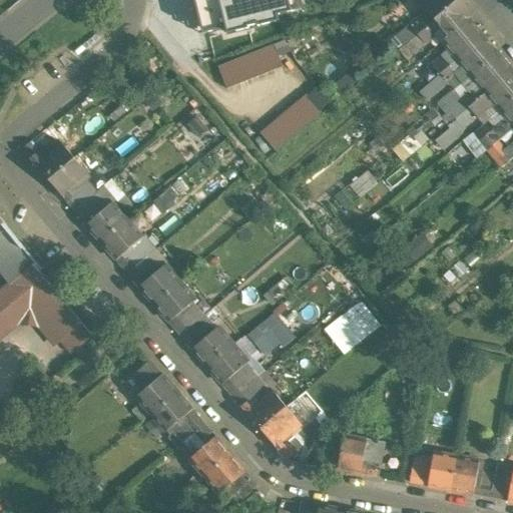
[(193,0),(198,18),(203,16),(208,33),(225,29),(226,35),(279,21),(278,16),(295,11),(292,0),(193,0)]
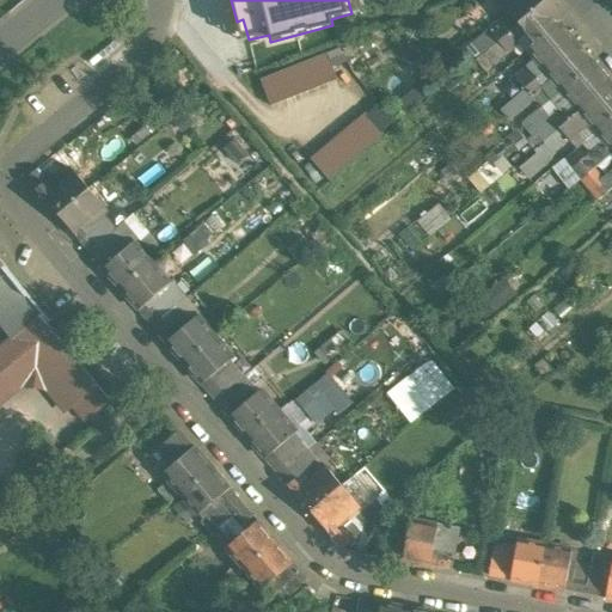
[(503,0),(500,4),(509,13),(519,24),(546,0),(503,0)]
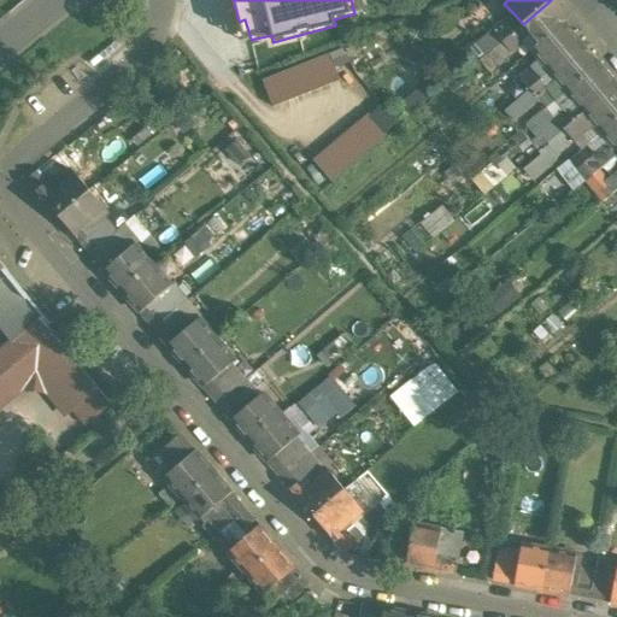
[(554,0),(551,0),(523,24),(530,34),(540,45),(564,25),(571,19),(554,0)]
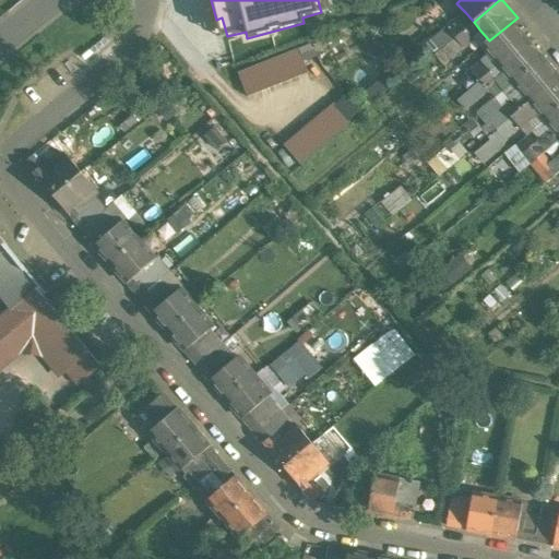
[(465,12),(447,28),(455,38),(474,22),(465,12)]
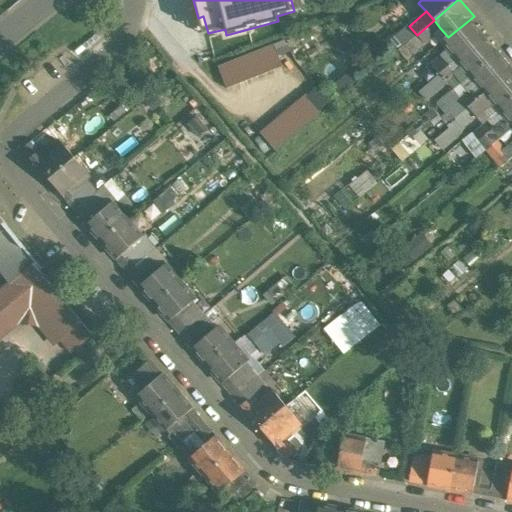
[(482,25),(474,16),(468,21),(448,37),(441,42),(448,50),(456,59),(482,38),(476,30),(482,25)]
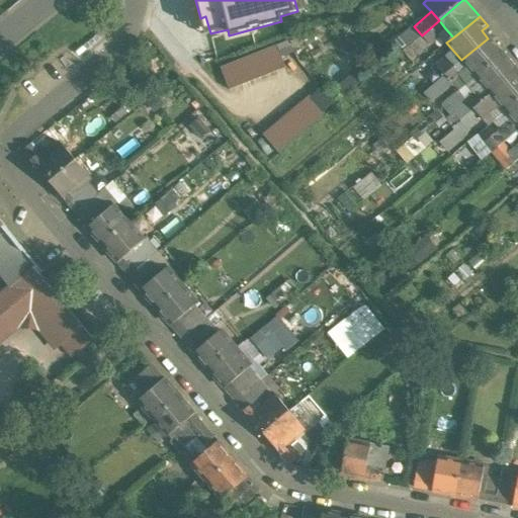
[(439,20),(422,35),(430,45),(439,36),(438,35),(445,28),(439,20)]
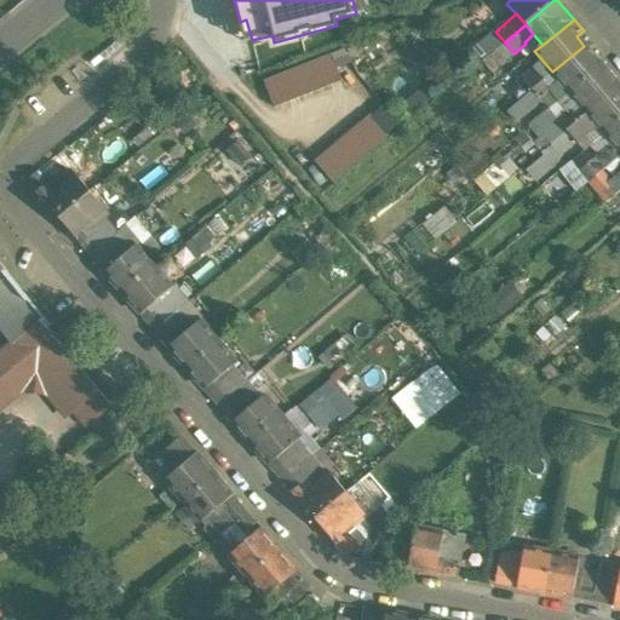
[(515,53),(505,42),(495,50),(505,62),(515,53)]
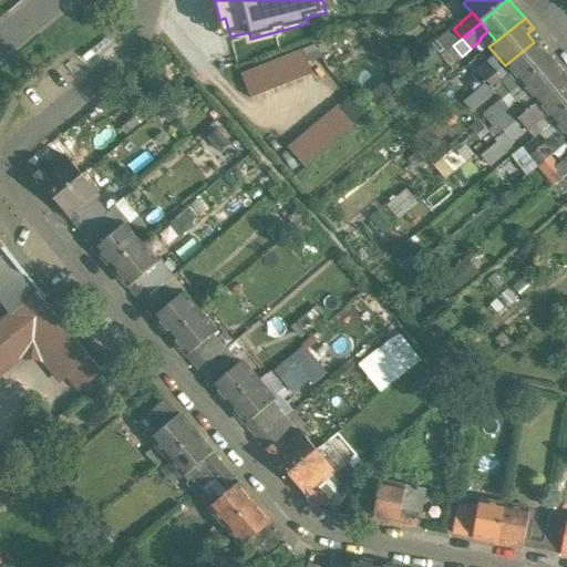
[(534,42),(505,65),(512,73),(504,81),(506,83),(495,92),(502,101),(549,60),(534,42)]
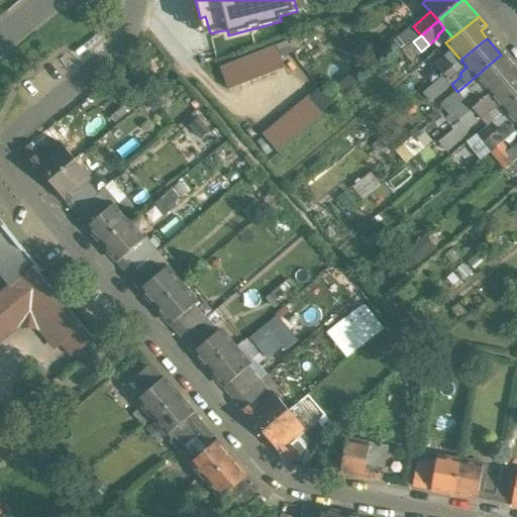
[(274,72),(285,67),(277,45),(266,50),(274,72)]
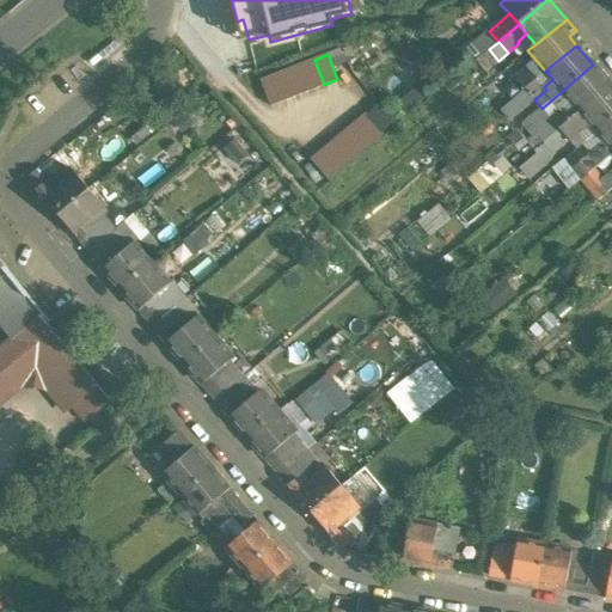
[(311,90),(324,85),(314,60),(301,65),(311,90)]
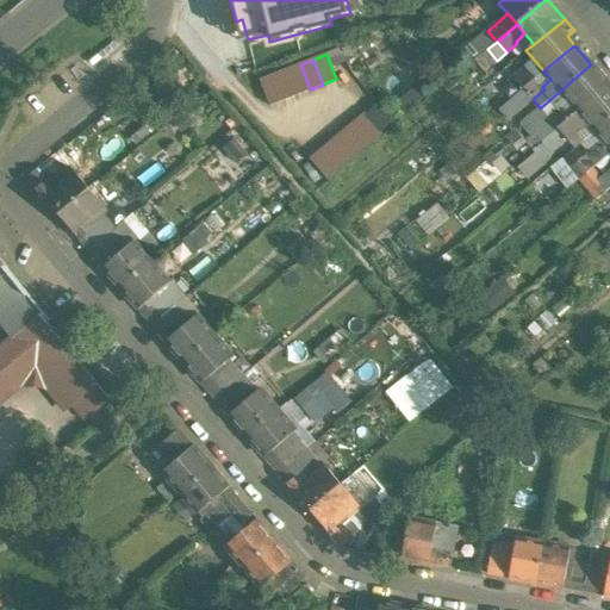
[(534,60),(514,78),(523,88),(543,70),(534,60)]
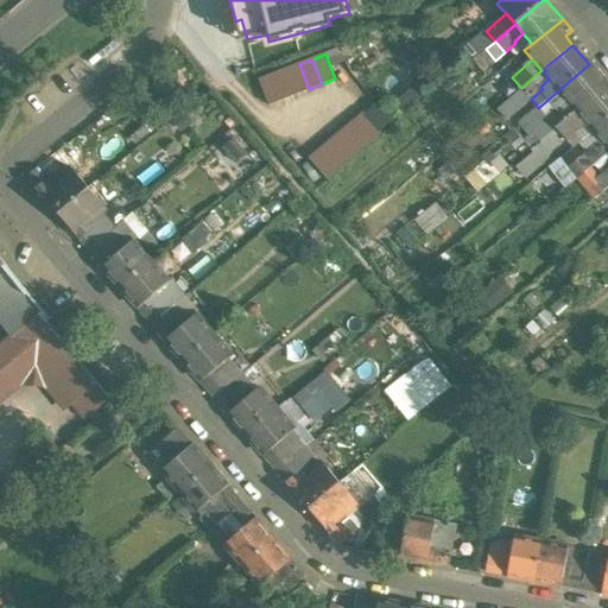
[(296,94),(309,89),(299,64),(285,69),(296,94)]
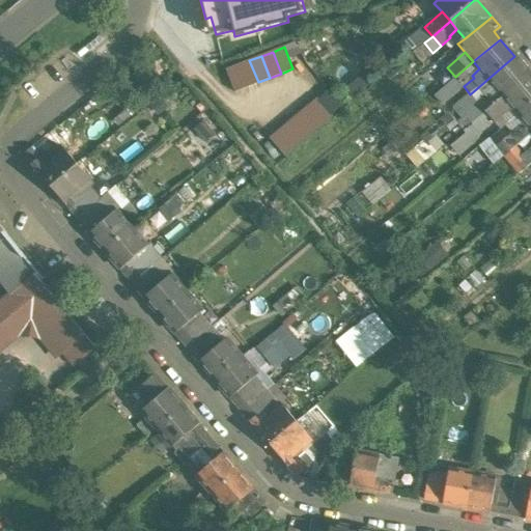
[(514,56),(470,94),(477,102),(486,93),(487,94),(496,87),(503,96),(529,74),(514,56)]
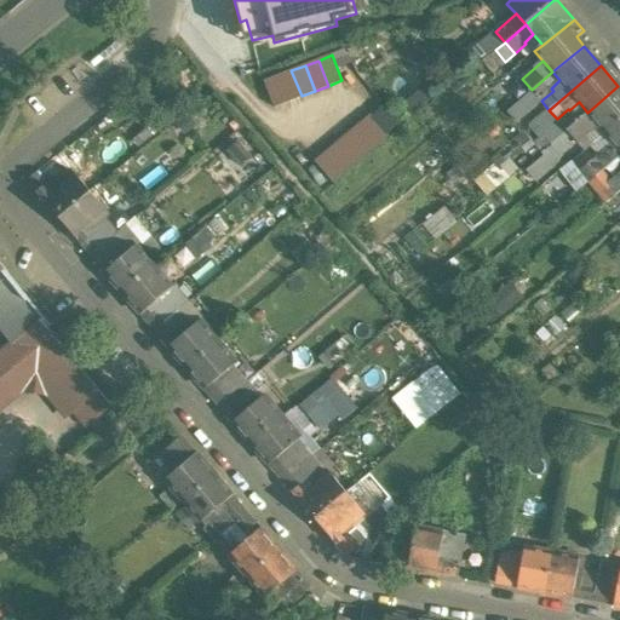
[(287,102),(302,96),(291,70),(277,76),(287,102)]
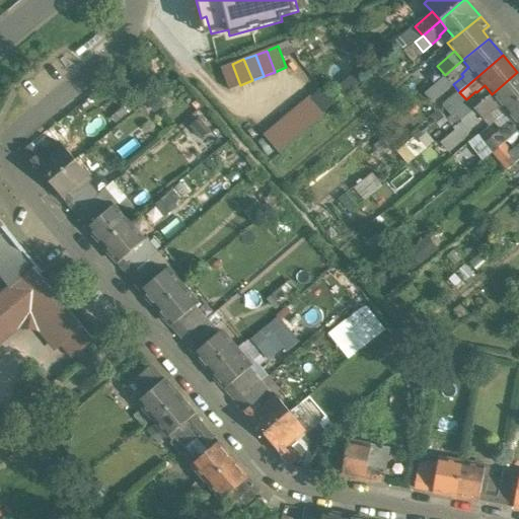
[(462,60),(445,75),(453,84),(463,76),(461,74),(468,67),(462,60)]
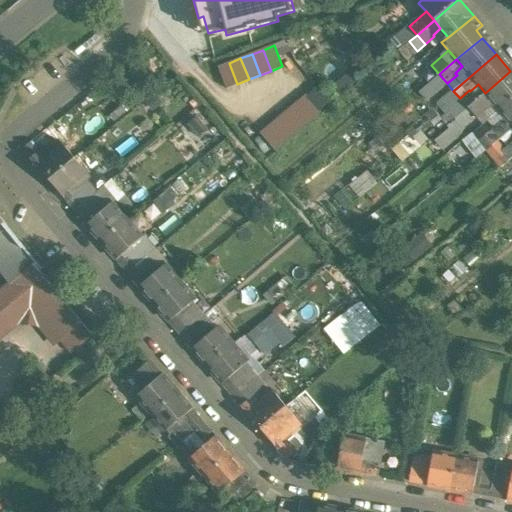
[(226,88),(237,84),(229,63),(218,67),(226,88)]
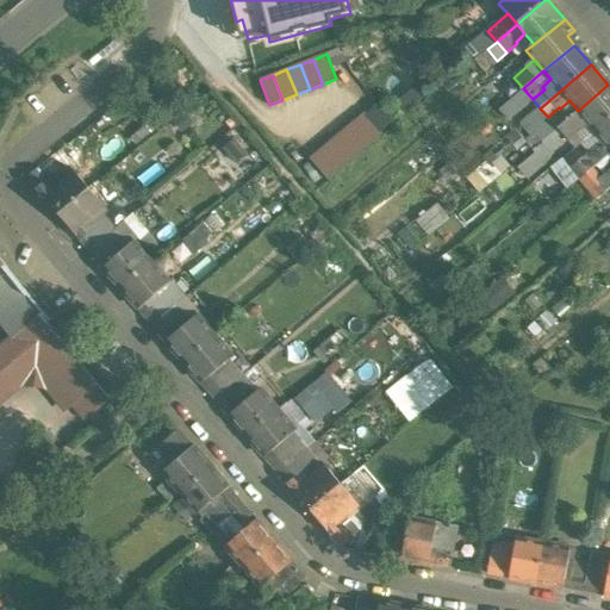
[(514,78),(499,88),(509,100),(523,88),(514,78)]
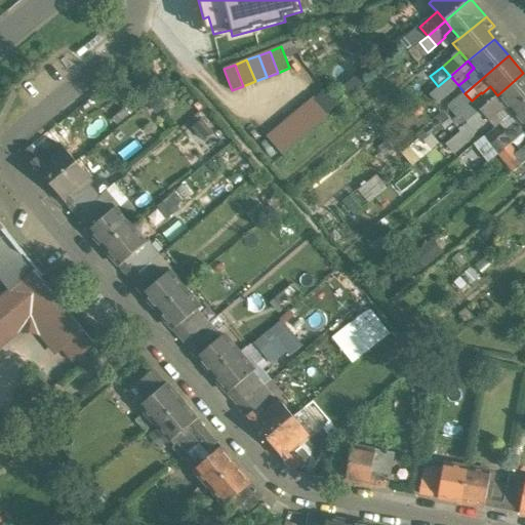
[(524,75),(523,73),(497,95),(505,104),(512,113),(524,101),(524,75)]
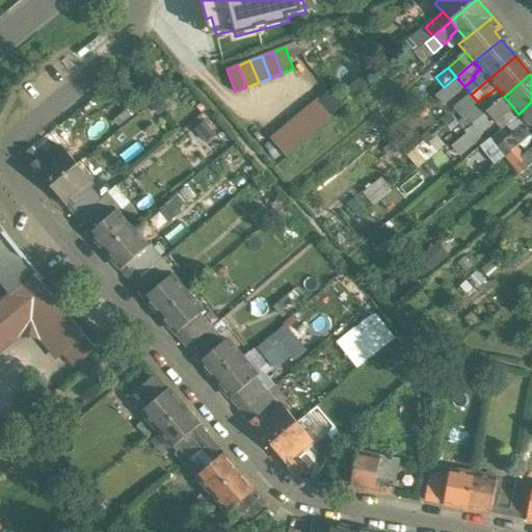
[(456,77),(444,87),(453,97),(464,86),(456,77)]
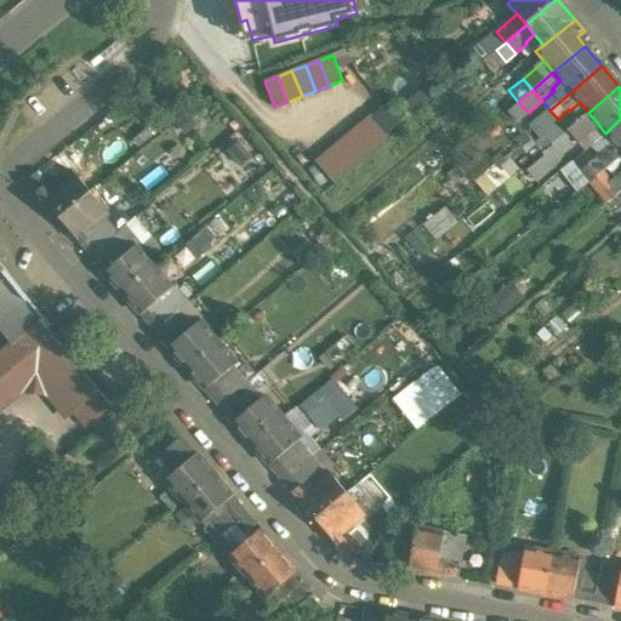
[(580,102),(570,110),(569,109),(558,119),(559,121),(567,131),(588,113),(580,102)]
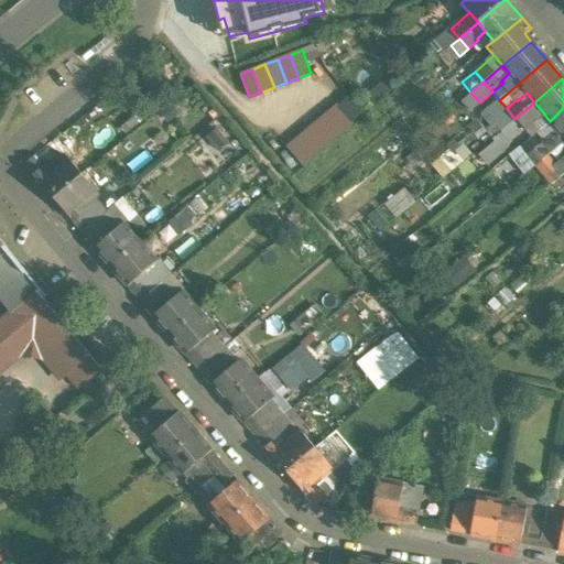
[(534,102),(514,119),(524,129),(532,123),(539,117),(538,115),(542,111),(534,102)]
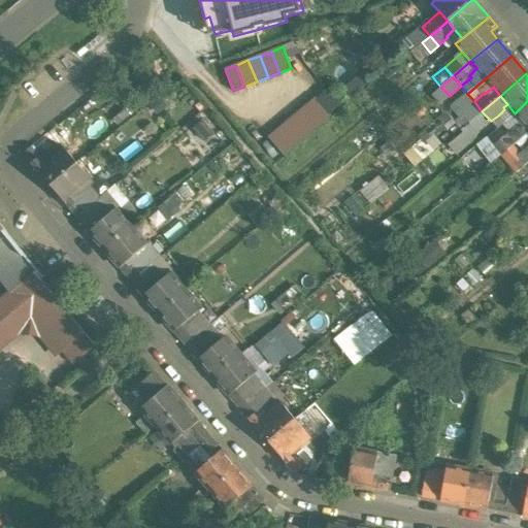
[(318,100),(307,108),(321,125),(331,118),(318,100)]
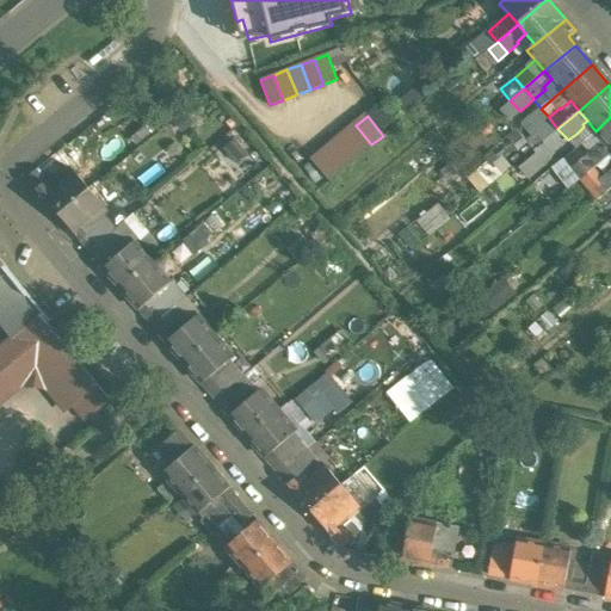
[(610,117),(596,131),(605,141),(610,148),(610,117)]
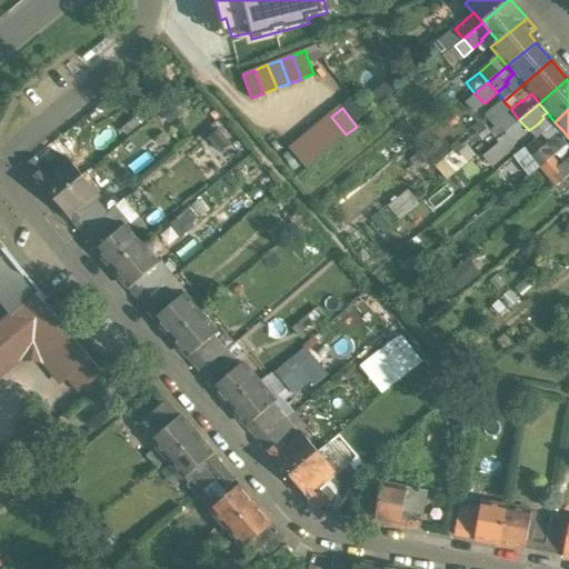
[(512,111),(490,130),(497,139),(501,135),(519,120),(512,111)]
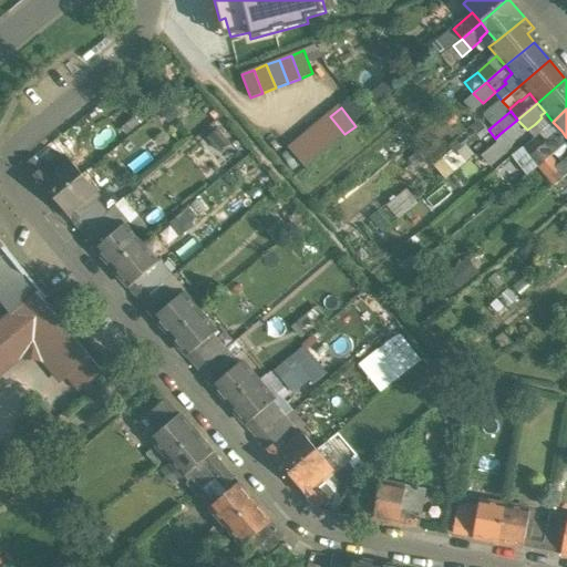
[(545,112),(540,115),(542,117),(535,124),(542,132),(553,122),(545,112)]
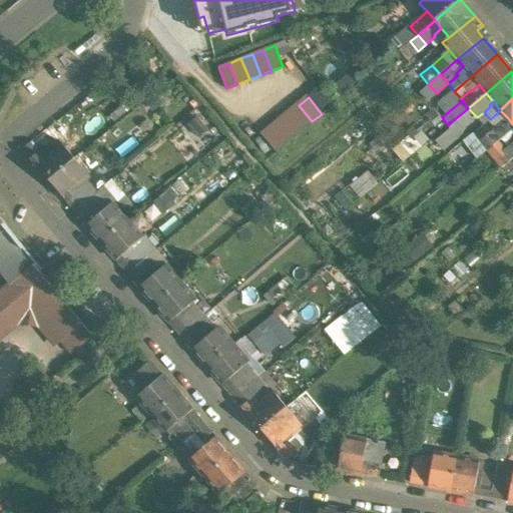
[(299,105),(290,112),(303,129),(312,121),(299,105)]
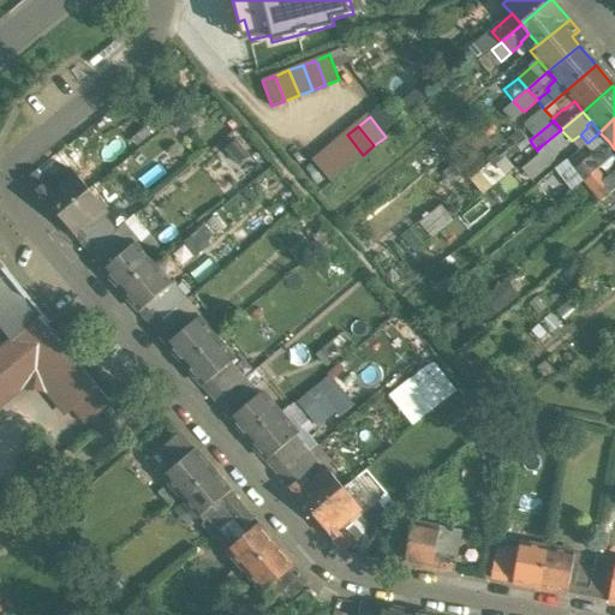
[(561,130),(542,145),(553,157),(572,141),(561,130)]
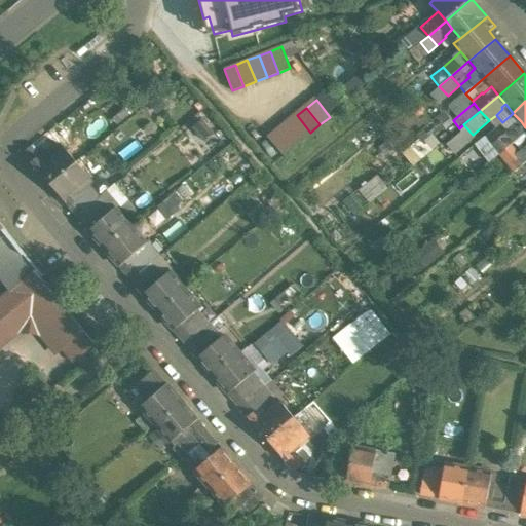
[(297,115),(287,122),(301,140),(310,133),(297,115)]
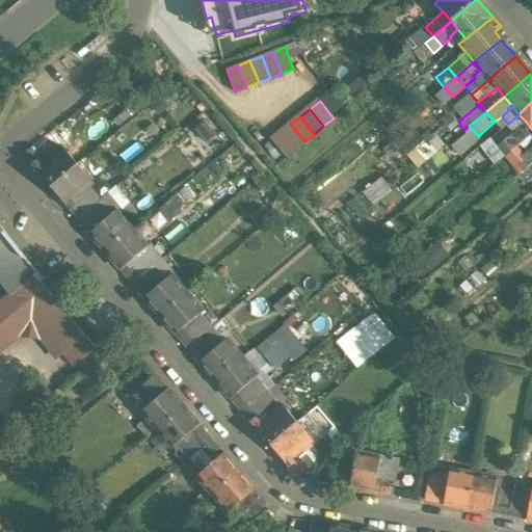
[(531,129),(527,123),(508,138),(515,148),(531,132),(531,129)]
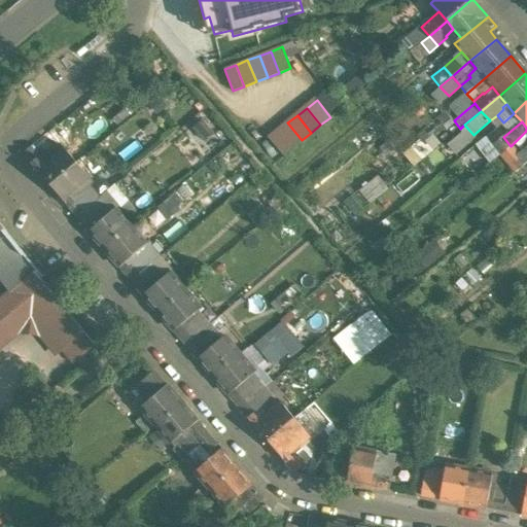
[(287,123),(278,131),(291,148),(302,140),(287,123)]
